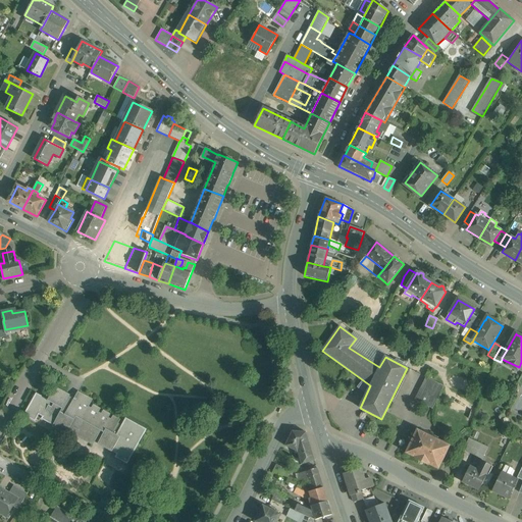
[(445,386),(425,377),(414,400),(424,404),(423,405),(432,410),(445,386)]
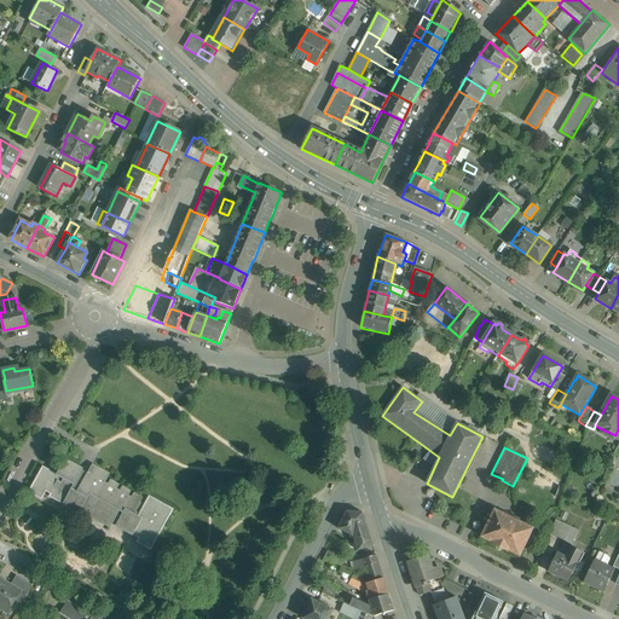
[(119,485),(111,481),(109,485),(105,482),(109,475),(93,466),(88,473),(65,460),(57,475),(64,480),(62,484),(58,481),(53,490),(68,497),(63,507),(79,515),(81,512),(110,527),(115,519),(120,521),(116,526),(132,536),(142,519),(133,514),(142,499),(134,495),(132,498),(128,496),(131,492),(123,489),(121,492),(116,490),(119,485)]
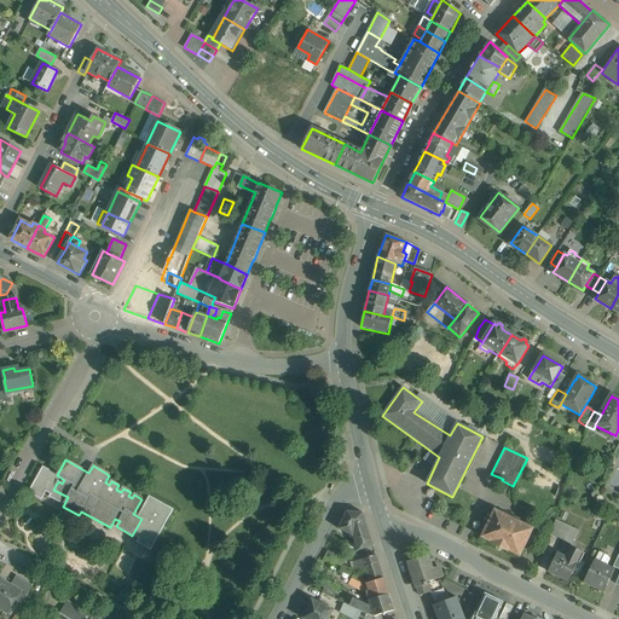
[(363,513),(347,512),(339,530),(353,537),(354,541),(358,541),(362,550),(374,547),(363,513)]
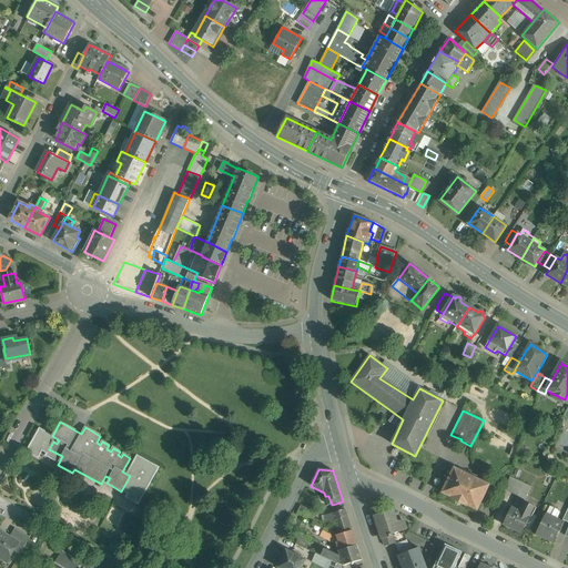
[(489,486),(455,469),(443,493),(453,498),(453,499),(466,506),(467,505),(477,509),(489,486)]
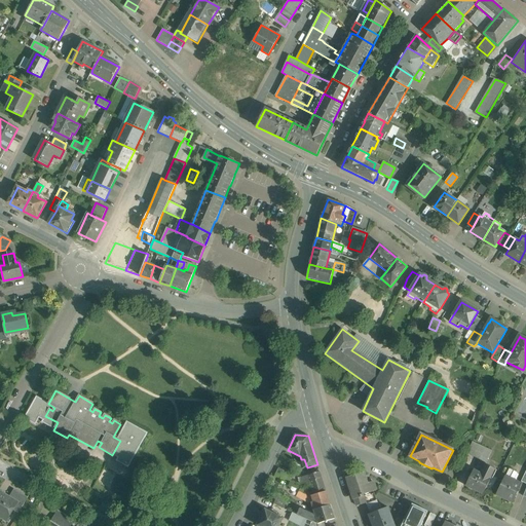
[(492,451),(473,442),(467,453),(487,462),(492,451)]
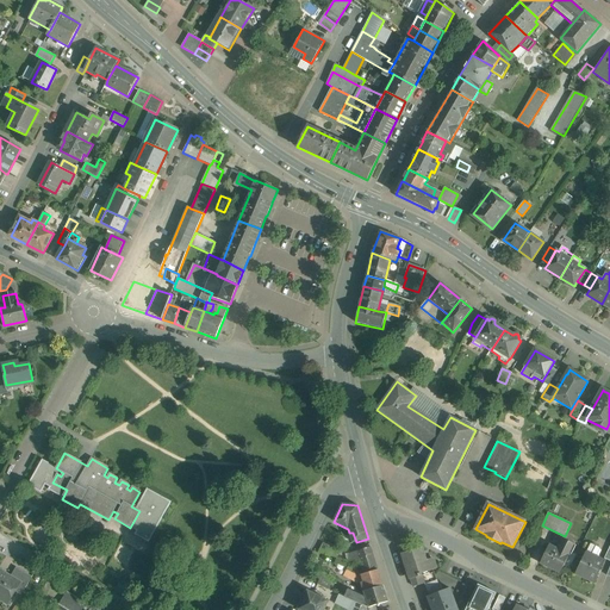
[(559,551),(549,546),(540,564),(560,573),(568,555),(573,543),(564,539),(559,551)]
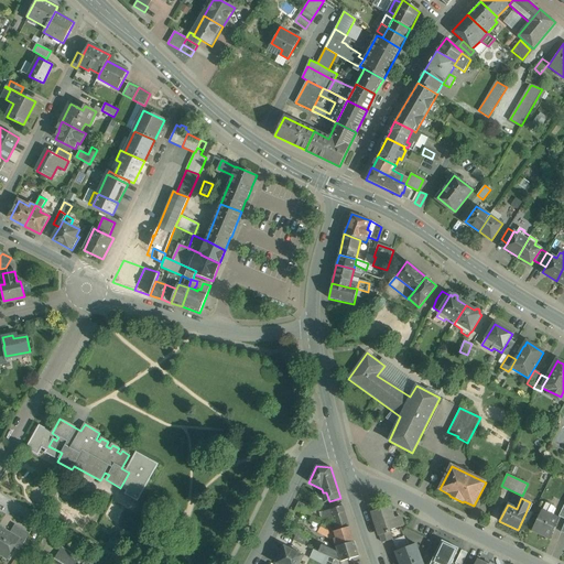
[(314,509),(299,502),(294,511),(311,516),(314,509)]
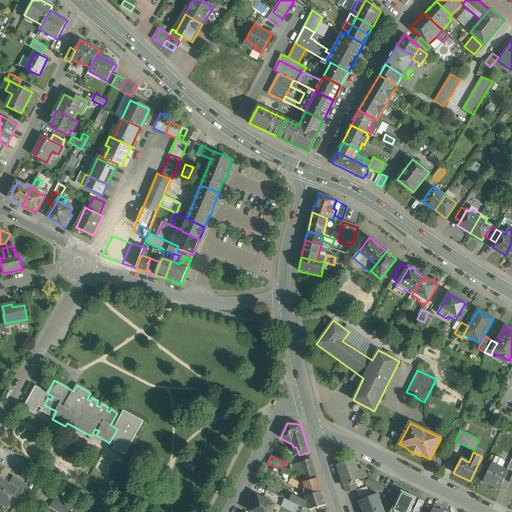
[(495,457),(492,464),(483,481),(499,488),(507,472),(500,468),(503,461),(502,458),(498,456),(495,457)]
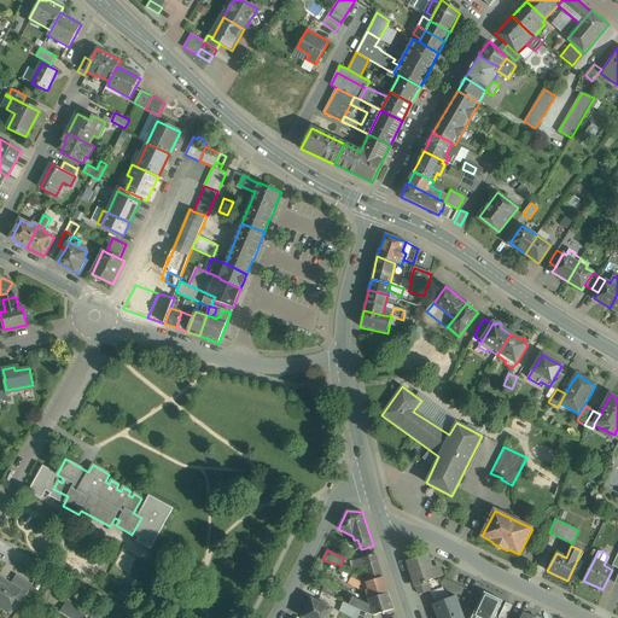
[(375,554),(362,559),(366,572),(369,582),(383,578),(375,554)]
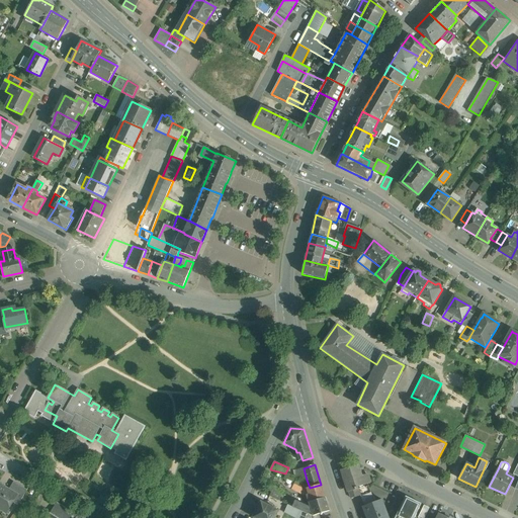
[(358,465),(342,470),(344,478),(349,492),(350,492),(358,489),(357,488),(369,484),(366,475),(361,477),(358,465)]
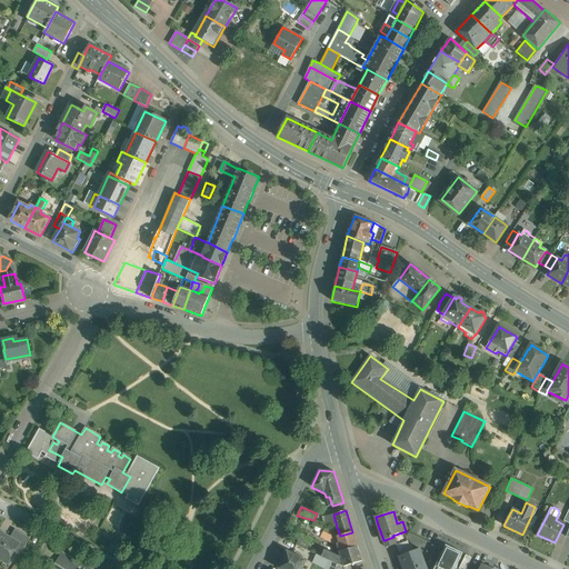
[(333,515),(327,517),(328,525),(337,527),(333,515)]
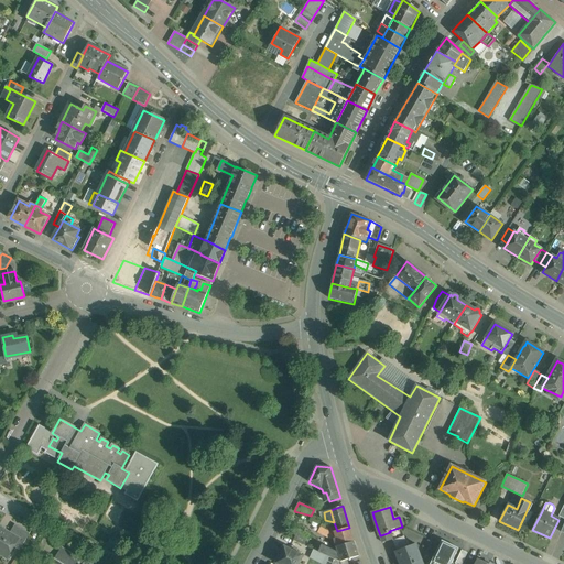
[(322,520),(312,517),(310,521),(321,525),(322,520)]
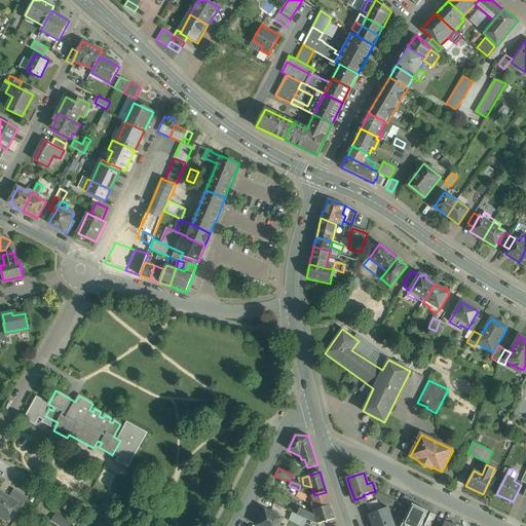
[(309,491),(301,487),(296,497),(308,503),(310,502),(309,497),(306,495),(309,491)]
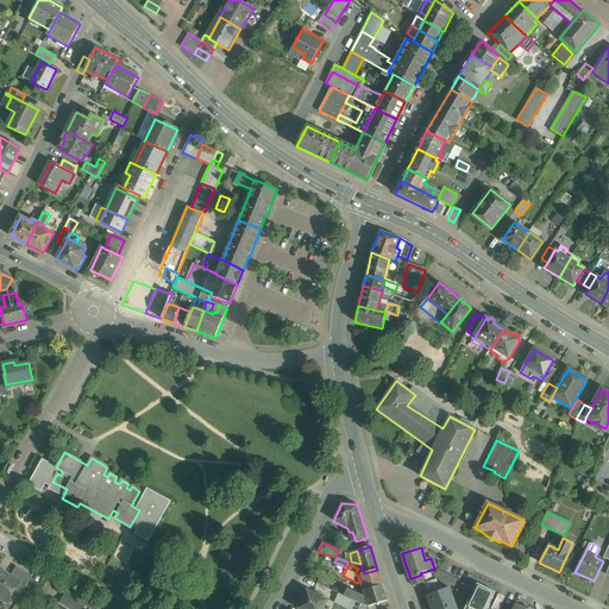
[(32,576),(16,566),(11,575),(10,578),(19,584),(16,591),(22,595),(32,576)]
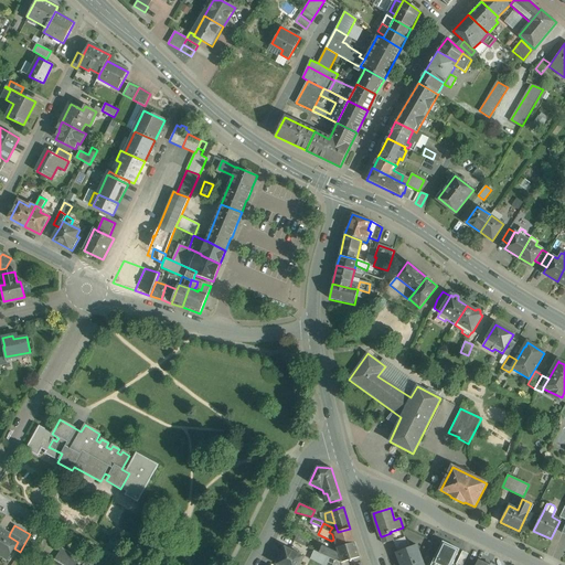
[(300,531),(289,525),(286,532),(297,537),(300,531)]
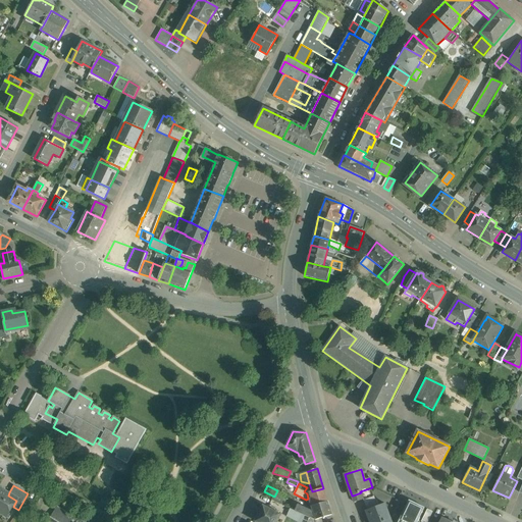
[(9,492),(0,487),(0,514),(7,518),(13,507),(16,501),(8,496),(9,492)]
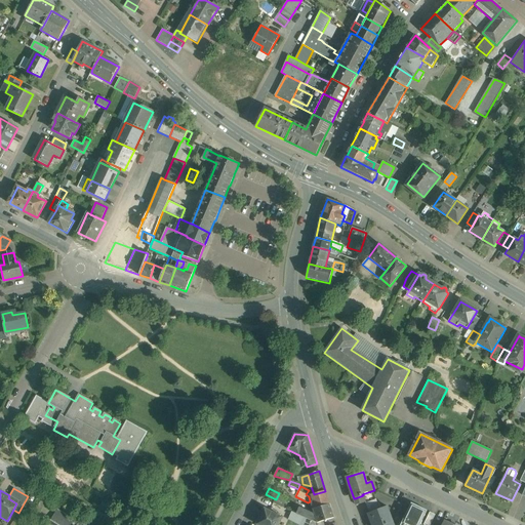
[(314,494),(309,496),(310,501),(313,510),(330,505),(325,491),(314,494)]
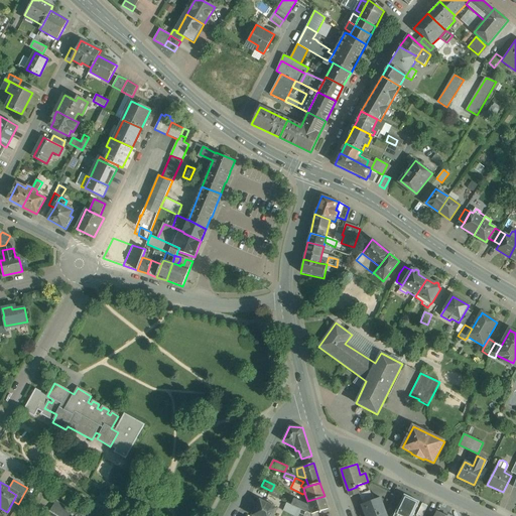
[(114,492),(104,487),(101,492),(111,497),(114,492)]
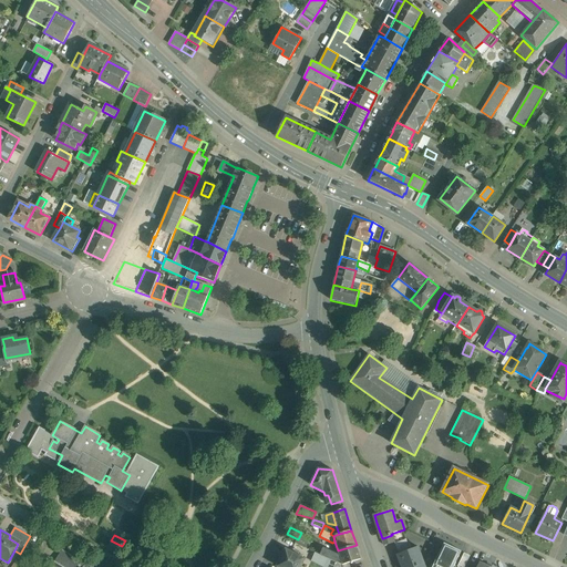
[(392,535),(383,538),(384,546),(394,543),(392,535)]
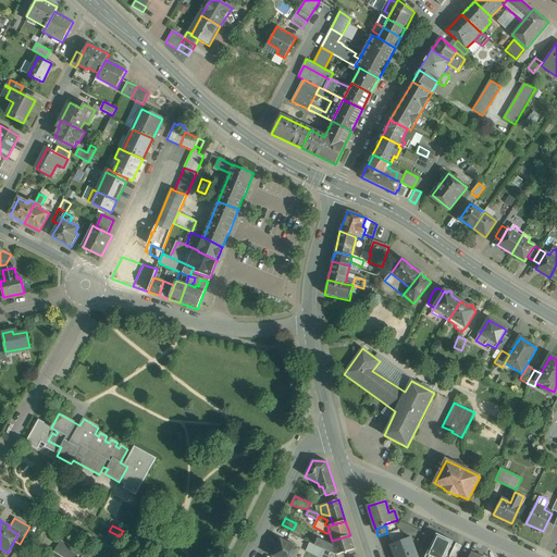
[(399,530),(387,534),(390,540),(401,535),(399,530)]
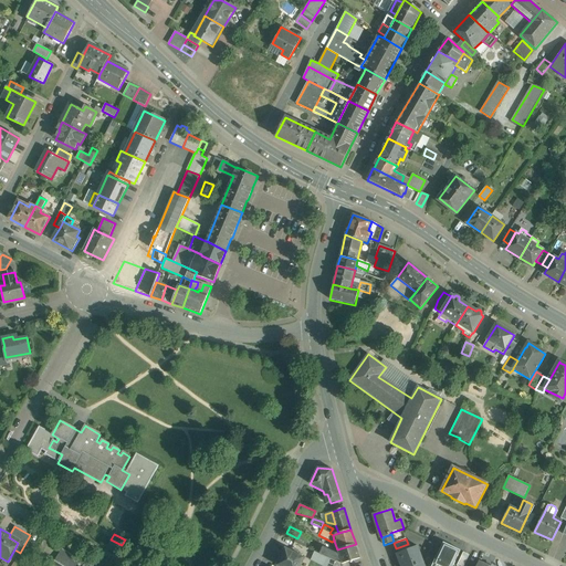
[(122,545),(111,540),(107,545),(118,552),(122,545)]
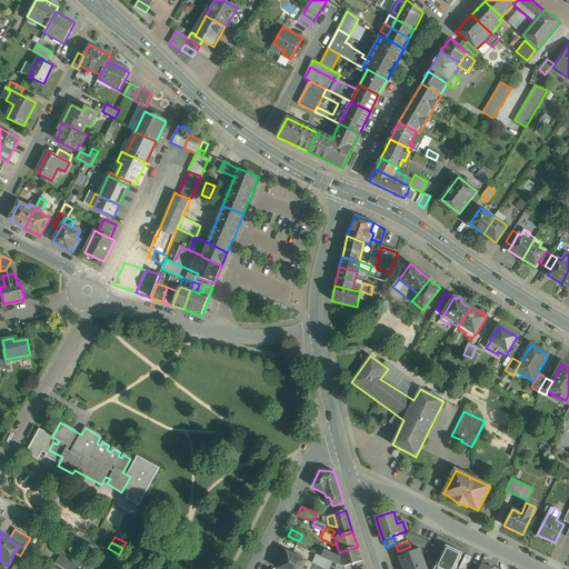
[(358,547),(339,552),(341,558),(343,567),(362,561),(358,547)]
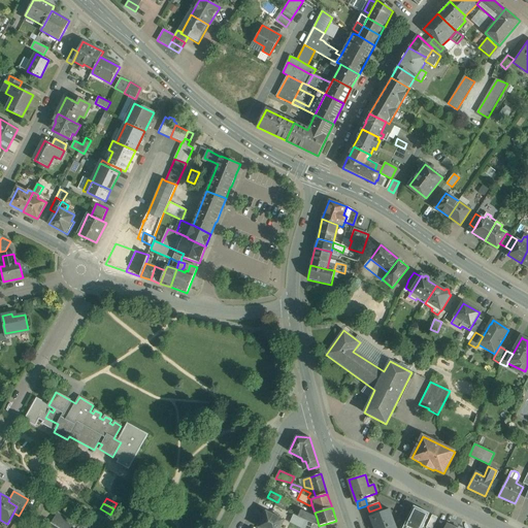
[(381,507),(369,512),(371,517),(383,513),(381,507)]
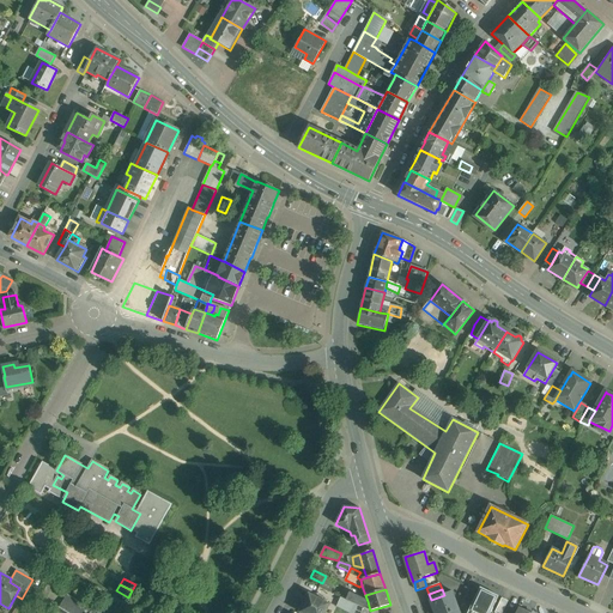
[(431,600),(430,600),(434,612),(460,612),(453,592),(444,595),(431,600)]
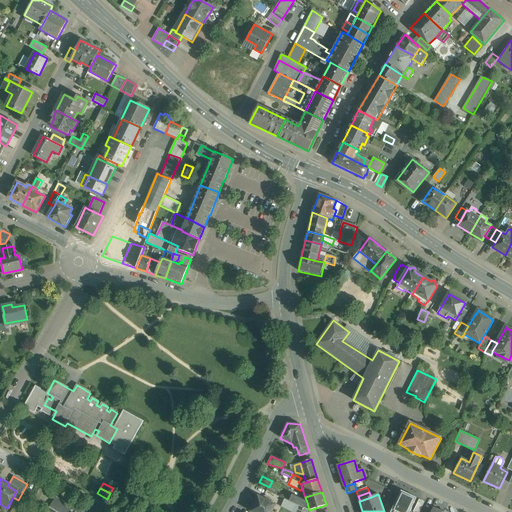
[(307,502),(292,495),(290,501),(304,508),(309,510),(307,502)]
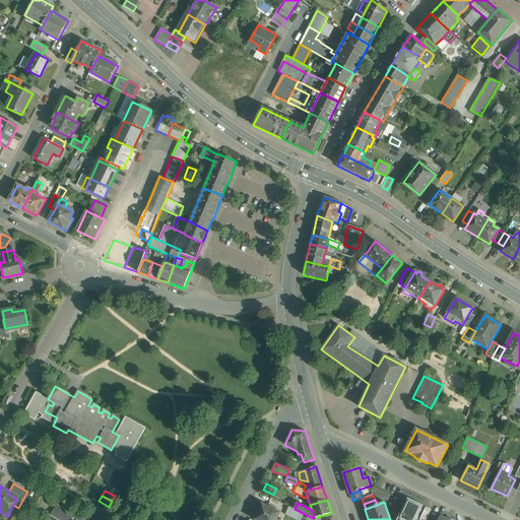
[(267,507),(262,504),(260,510),(258,509),(256,514),(257,514),(255,519),(276,519),(278,516),(277,516),(279,513),(275,511),(276,510),(267,506),(267,507)]
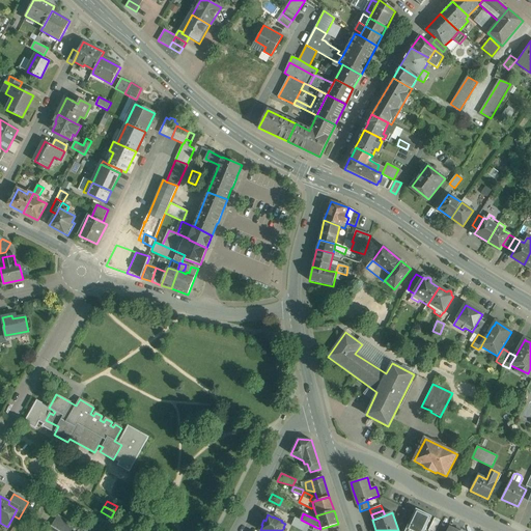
[(71,530),(74,527),(59,518),(53,529),(57,530),(71,530)]
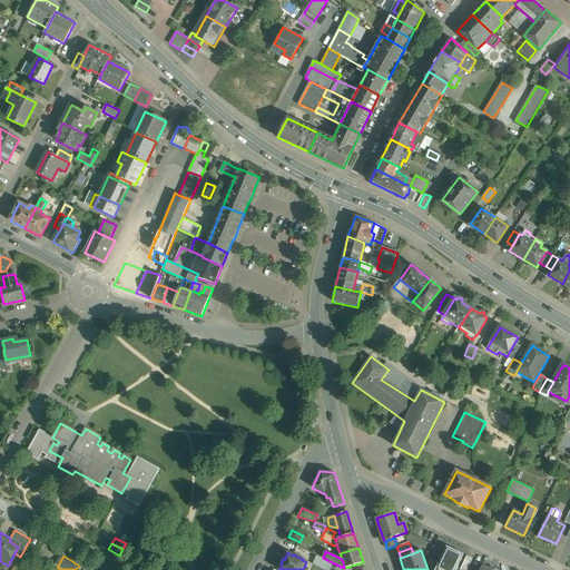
[(336,569),(338,566),(323,558),(316,556),(313,564),(324,569),(336,569)]
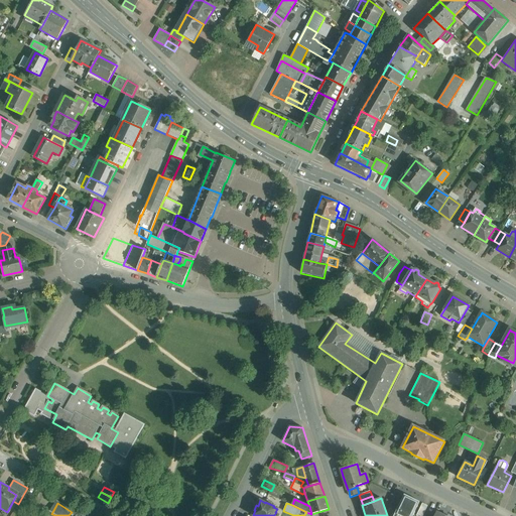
[(417,515),(419,515),(423,515),(427,508),(422,505),(417,515)]
